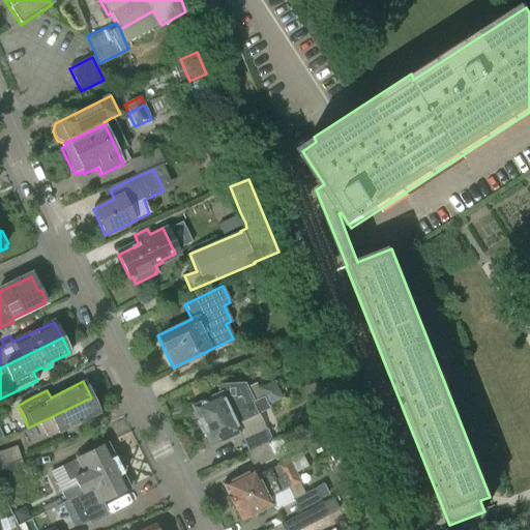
[(262,398),(263,398),(277,390),(273,381),(258,388),(262,398)]
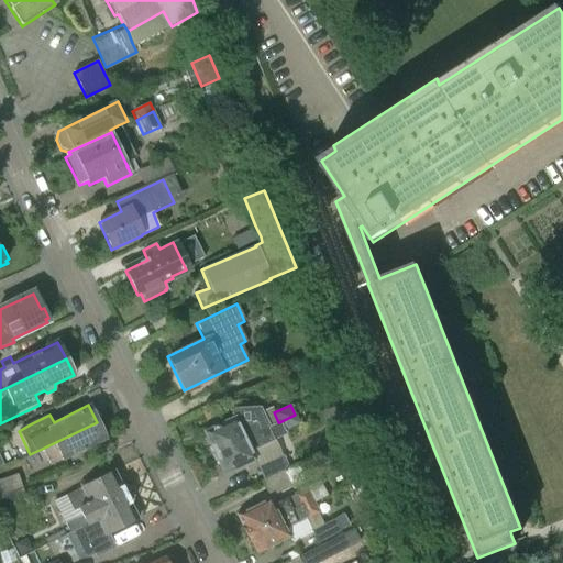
[(205,433),(214,454),(269,428),(269,427),(260,407),(231,408),(230,421),(205,433)]
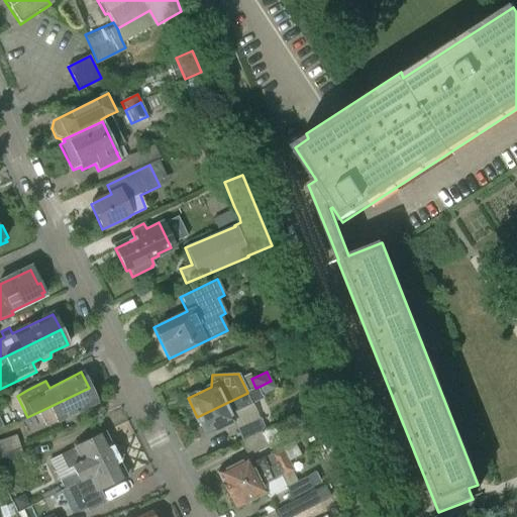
[(247,393),(197,417),(205,435),(233,422),(229,414),(244,406),(244,407),(263,399),(262,396),(275,390),(271,381),(256,388),(255,388),(247,392),(247,393)]
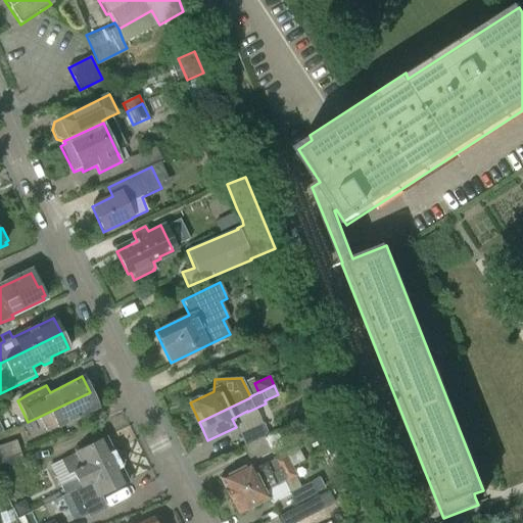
[(90,392),(39,417),(46,431),(57,426),(58,427),(97,408),(90,392)]
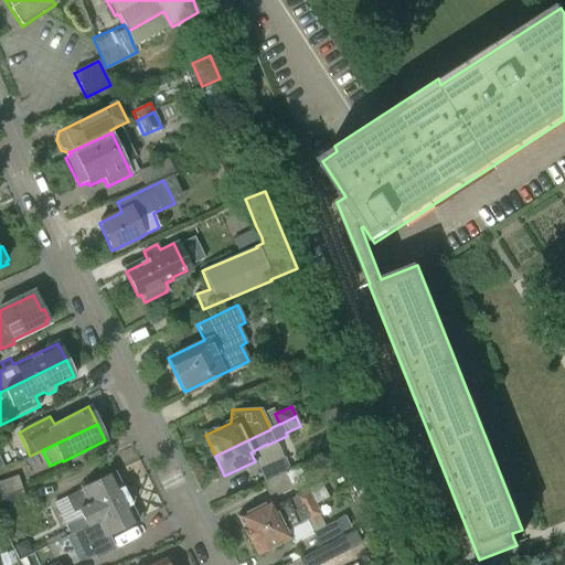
[(264,482),(285,472),(289,471),(284,458),(257,468),(264,482)]
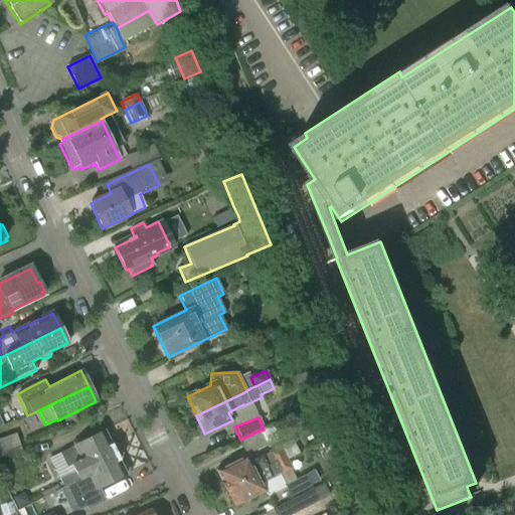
[(240,440),(245,453),(266,445),(260,431),(240,440)]
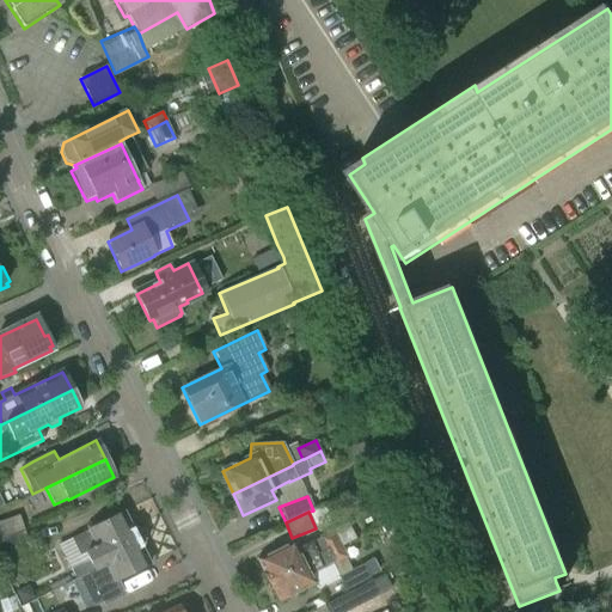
[(433,546),(414,512),(399,520),(387,527),(398,548),(410,540),(417,554),(433,546)]
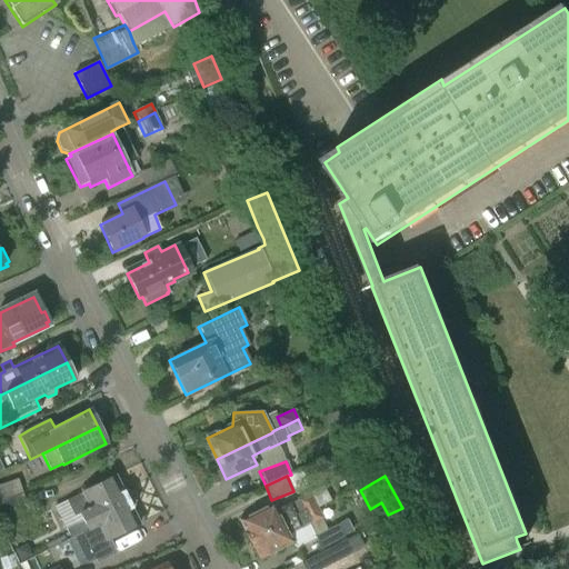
[(83,522),(67,531),(70,540),(83,533),(85,536),(88,533),(87,530),(108,519),(100,503),(122,491),(116,477),(81,493),(81,495),(68,501),(76,517),(79,515),(83,522)]
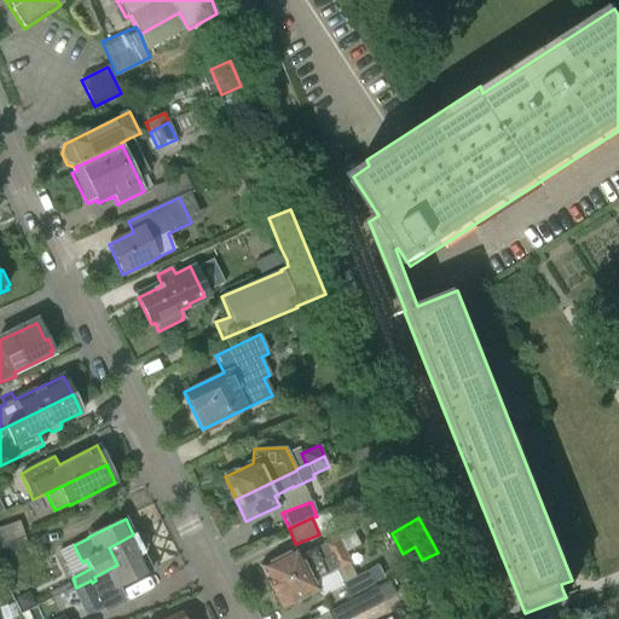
[(18,521),(0,527),(0,544),(23,536),(18,521)]
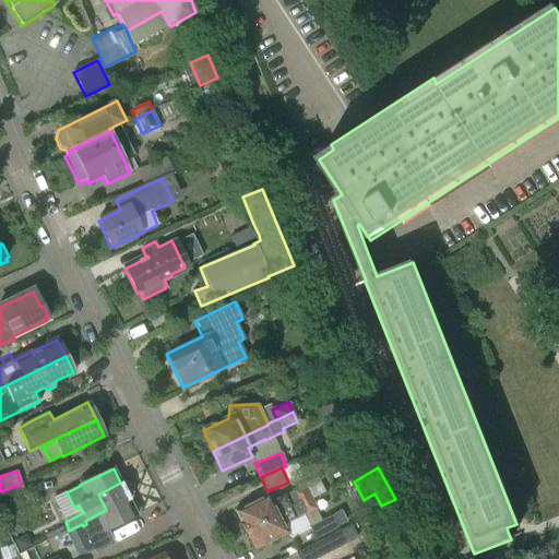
[(304,484),(311,497),(323,491),(317,477),(304,484)]
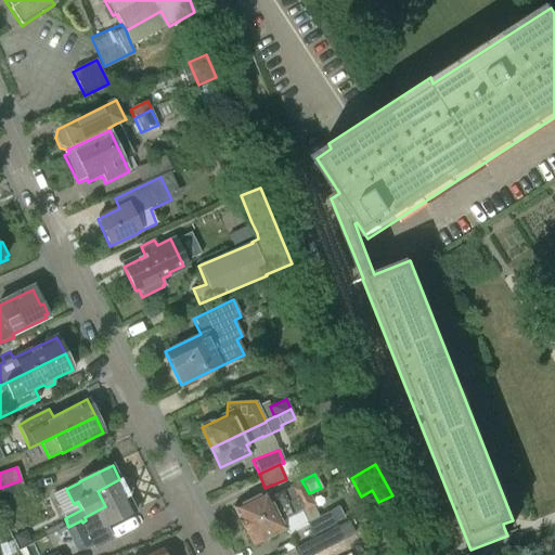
[(86,520),(82,523),(88,533),(102,527),(103,529),(136,512),(128,497),(131,491),(131,490),(127,481),(126,481),(119,479),(98,491),(105,506),(85,517),(86,520)]
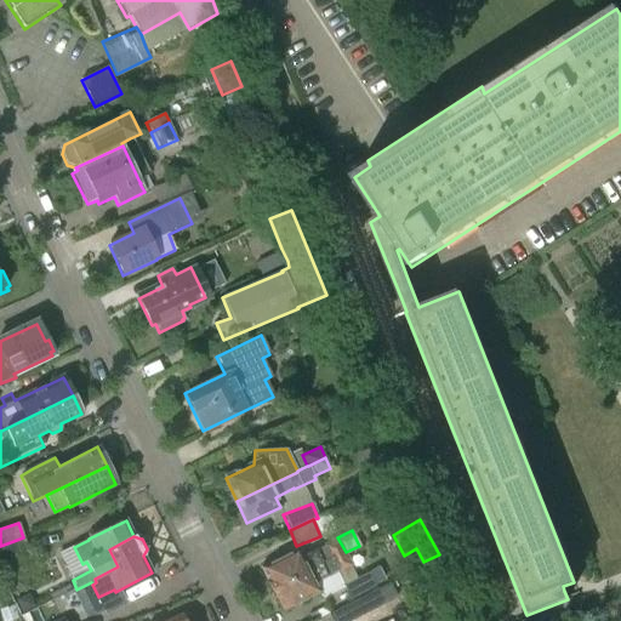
[(23,537),(0,546),(0,568),(4,581),(28,573),(22,556),(29,553),(23,537)]
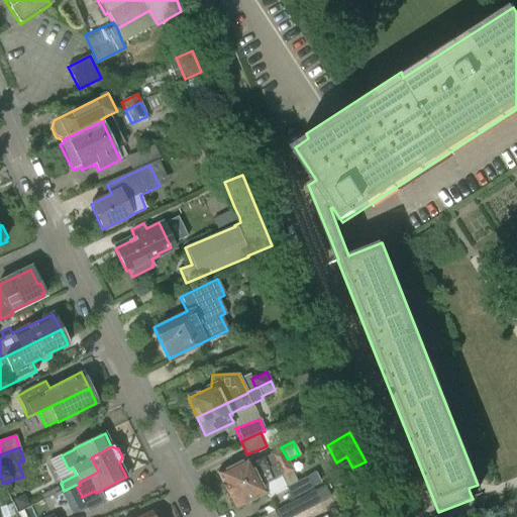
[(281,447),(268,454),(268,456),(274,467),(288,459),(281,447)]
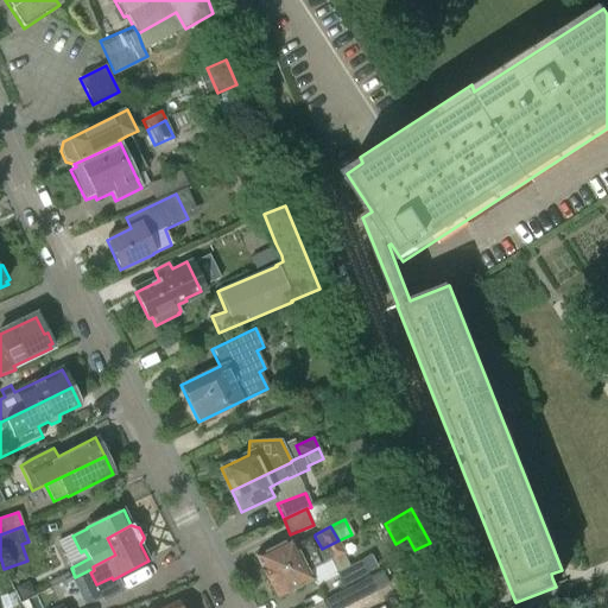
[(290,538),(257,556),(267,577),(315,553),(322,549),(315,537),(308,540),(295,548),(290,538)]
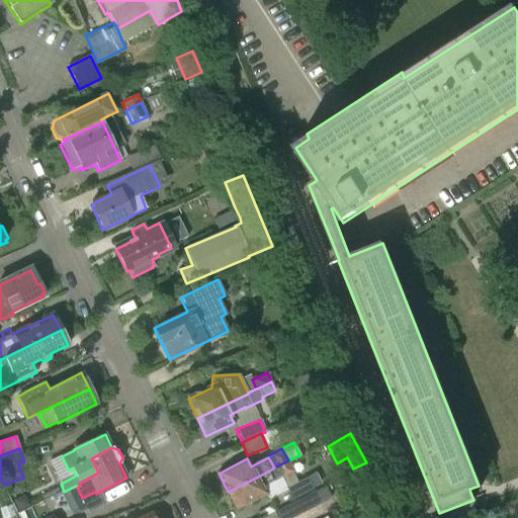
[(268,471),(228,492),(237,509),(266,495),(268,500),(286,491),(285,489),(287,488),(282,479),(294,472),(288,460),(274,467),(268,471)]
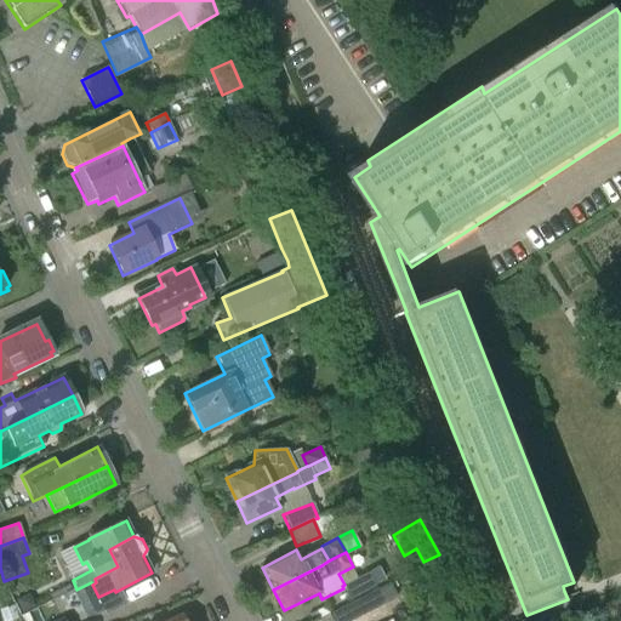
[(383,580),(377,568),(368,573),(375,585),(383,580)]
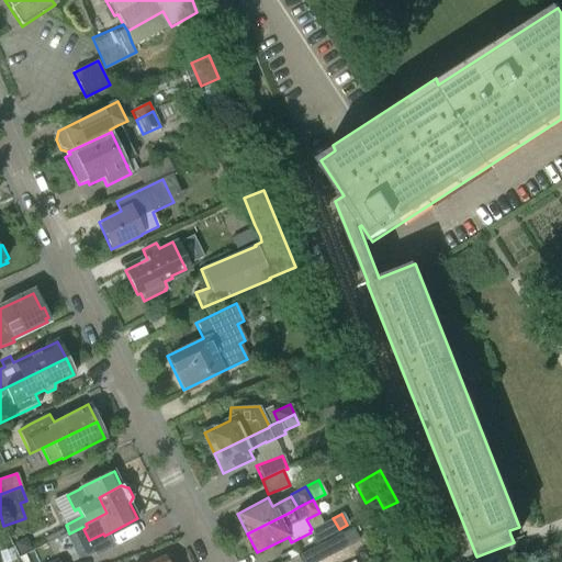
[(312,529),(310,530),(311,532),(316,543),(339,531),(339,529),(333,518),(324,523),(312,529)]
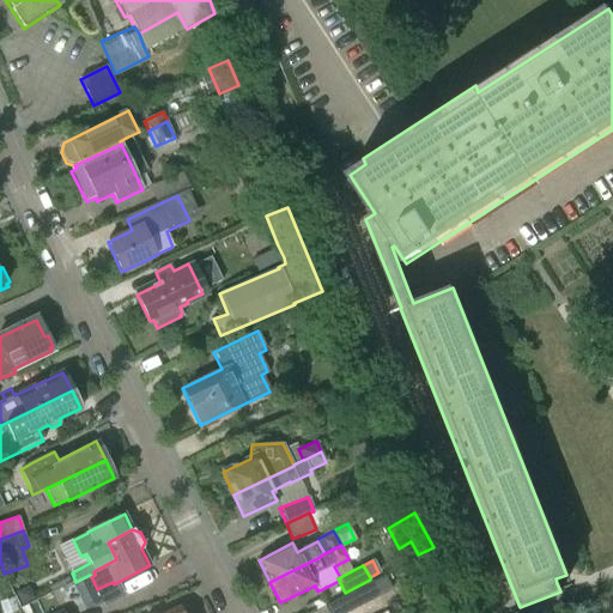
[(384,575),(360,587),(368,600),(392,588),(384,575)]
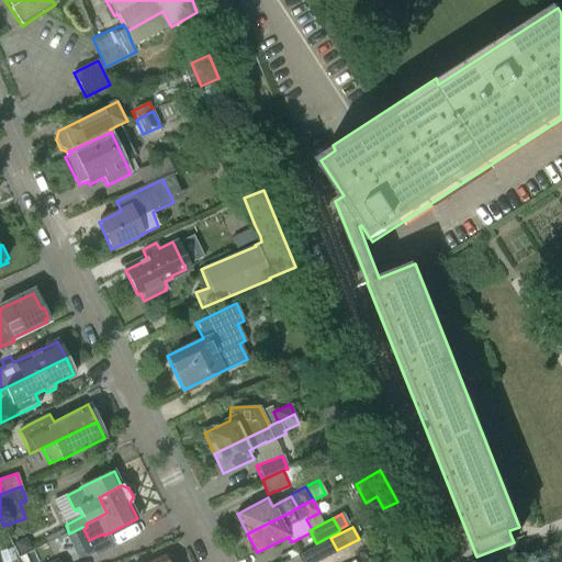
[(24,536),(13,541),(19,552),(31,547),(24,536)]
